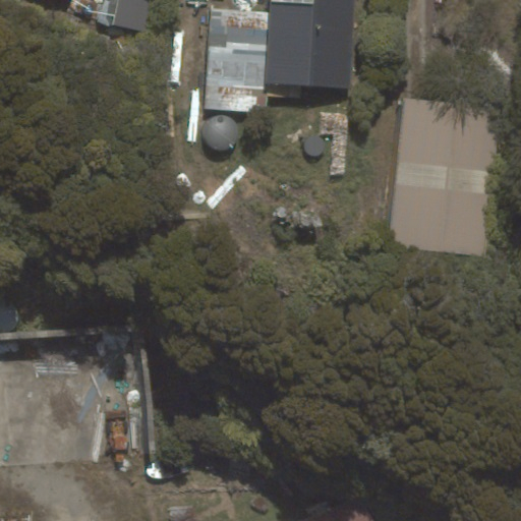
[(156,0),(117,0),(112,24),(149,33),(156,0)]
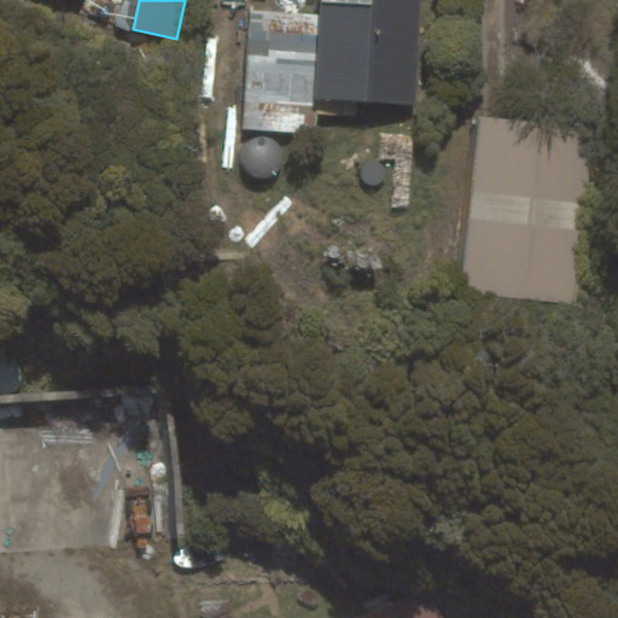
[(321,0),(315,98),(414,104),(420,0),(321,0)]
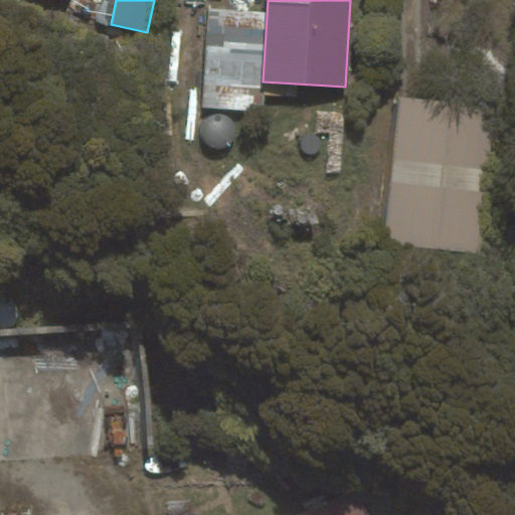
[(259,109),(265,10),(209,7),(203,106),(259,109)]
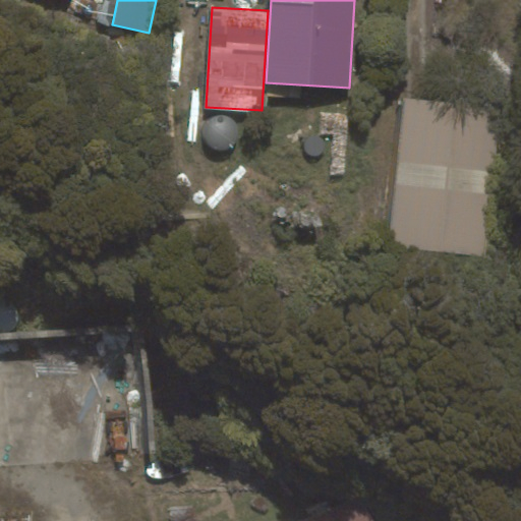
[(373,520),(362,495),(297,520),(373,520)]
